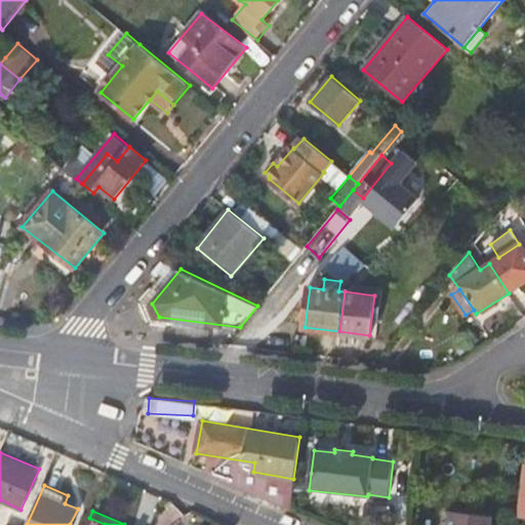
[(451,515),(450,524),(491,524),(492,518),(451,515)]
